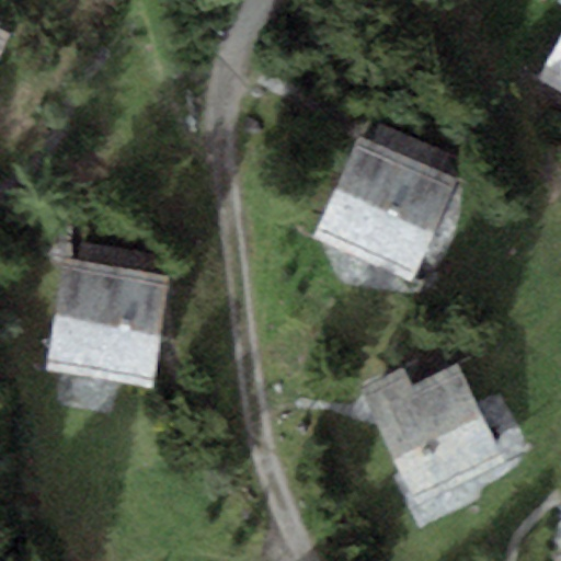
[(0,55),(11,34),(0,29),(0,55)]
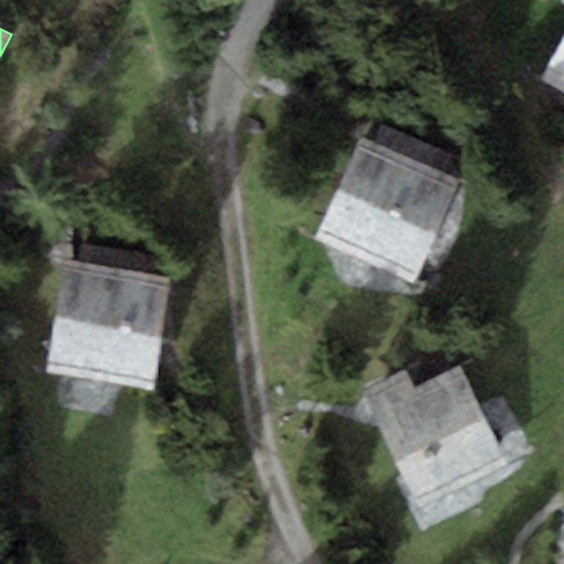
[(563,38),(542,80),(563,91),(563,38)]
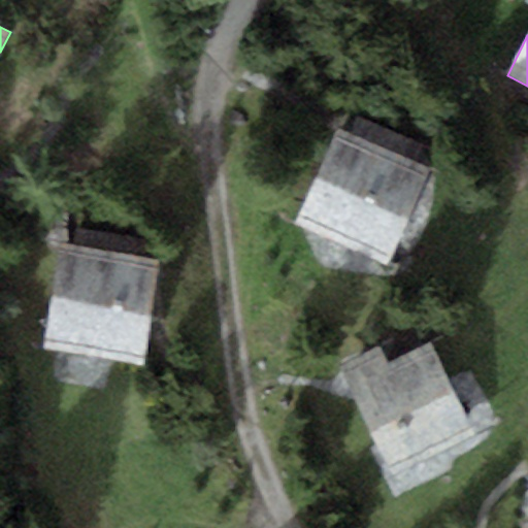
[(334,130),(295,224),(388,262),(427,169),(334,130)]
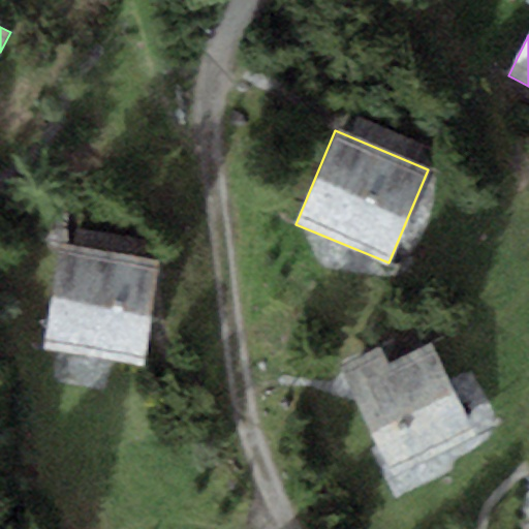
[(60,245),(44,343),(141,358),(156,259),(60,245)]
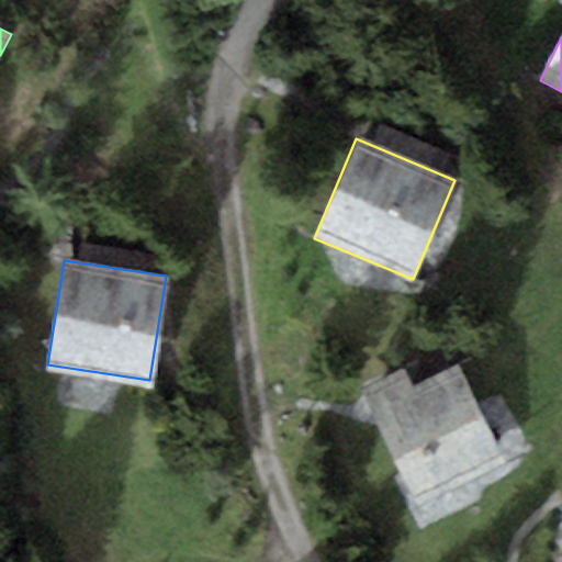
[(403,373),(366,391),(419,502),(504,461),(457,366),(411,388),(403,373)]
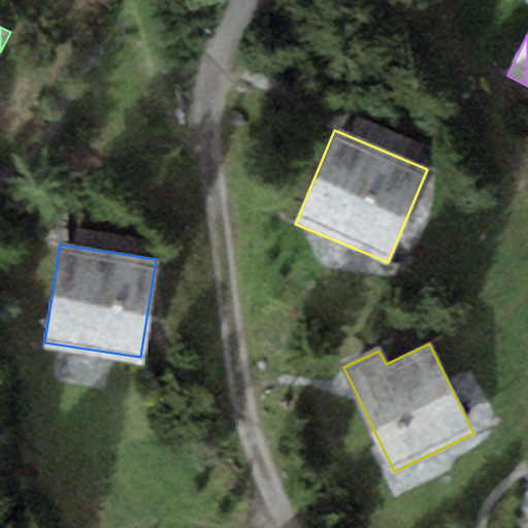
All buildings are outlined.
